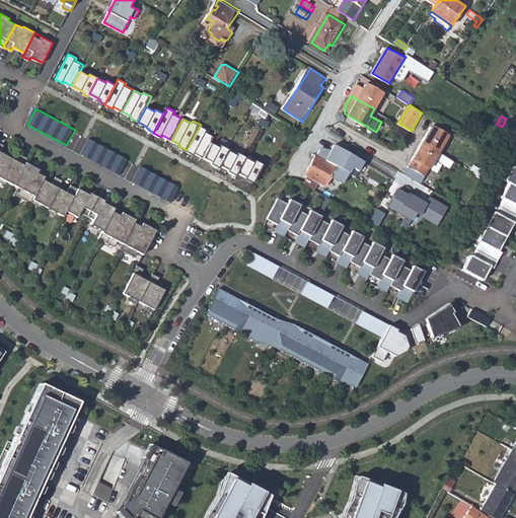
[(209,129),(201,125),(187,150),(195,154),(196,153),(204,157),(212,142),(216,136),(207,132),(209,129)]
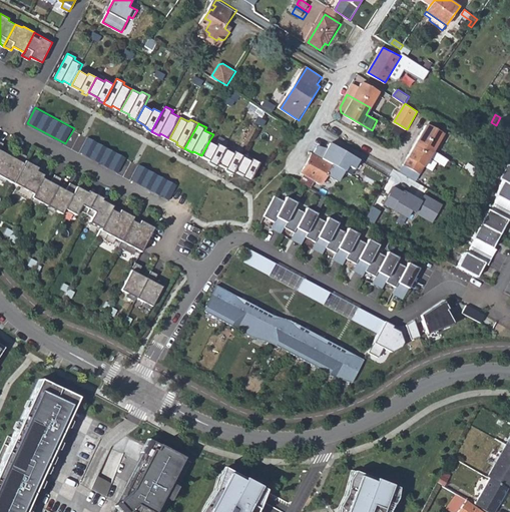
[(443,133),(428,123),(418,140),(434,150),(443,133)]
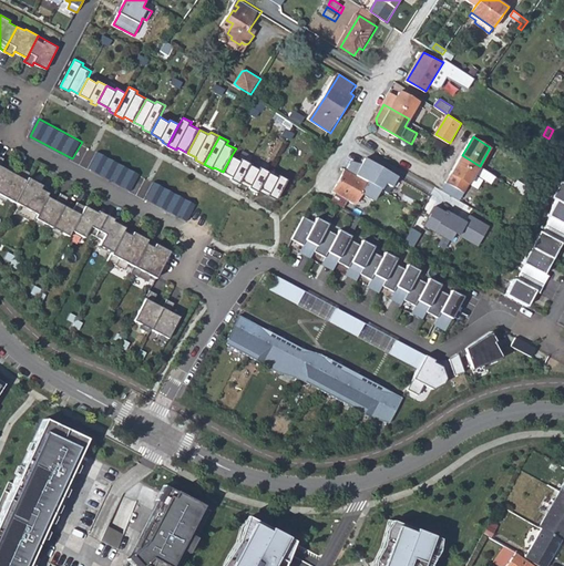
[(438,139),(432,147),(442,153),(448,144),(438,139)]
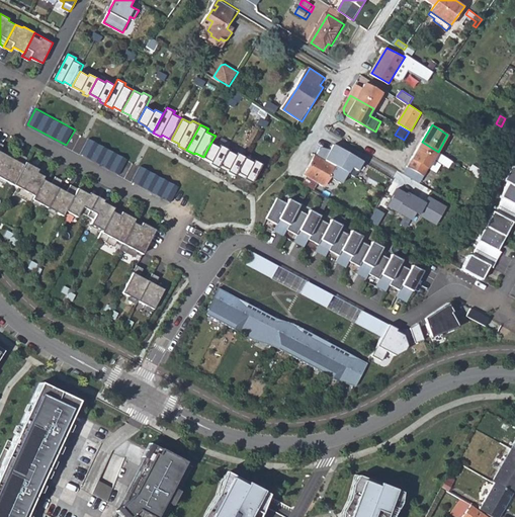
[(130,159),(91,138),(82,154),(120,174),(130,159)]
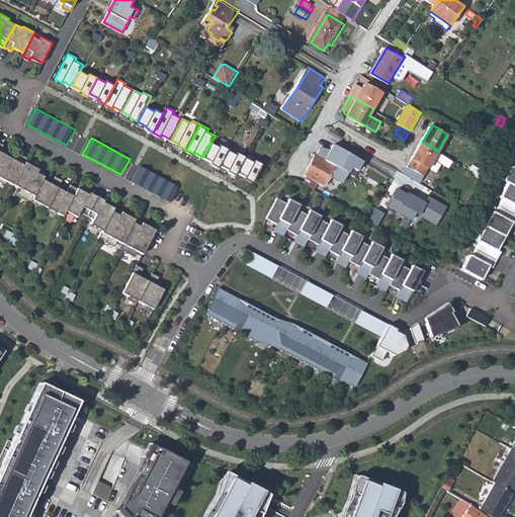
[(4,145),(0,142),(0,173),(9,156),(1,152),(4,145)]
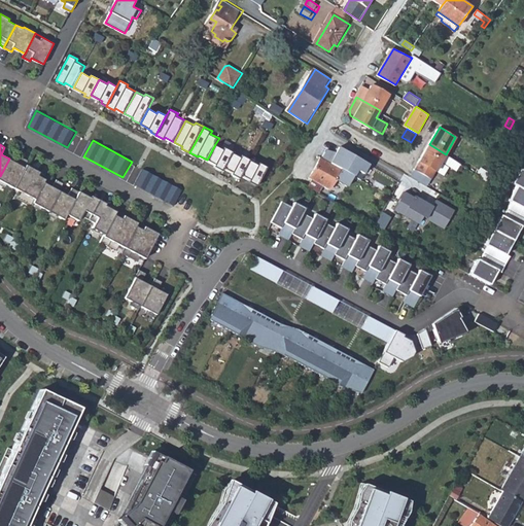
[(223,149),(215,144),(207,160),(219,166),(218,168),(223,171),(224,168),(233,152),(234,151),(225,147),(223,149)]
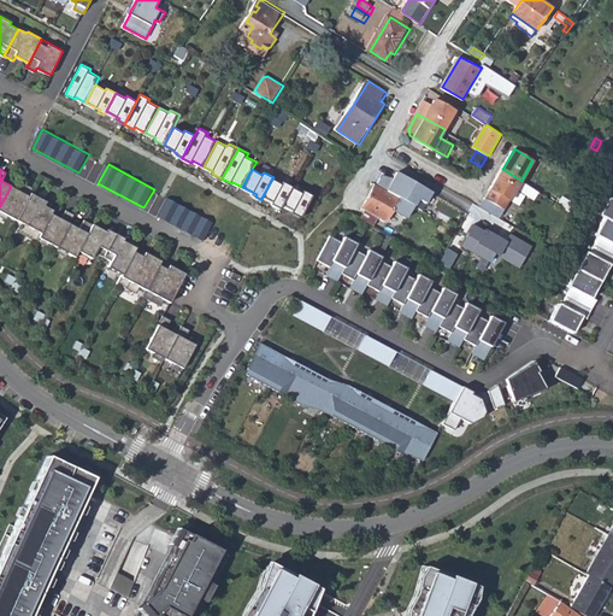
[(522,181),(502,169),(491,188),(491,189),(487,198),(505,209),(517,188),(522,181)]
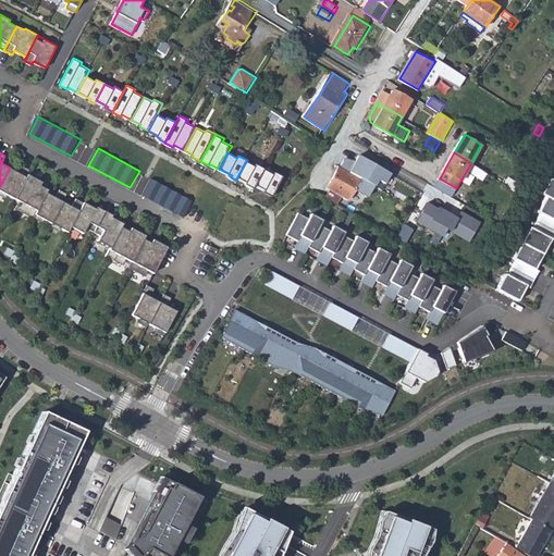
[(246,161),(237,177),(250,184),(249,185),(255,188),(256,185),(265,169),(266,168),(256,163),(255,165),(246,161)]
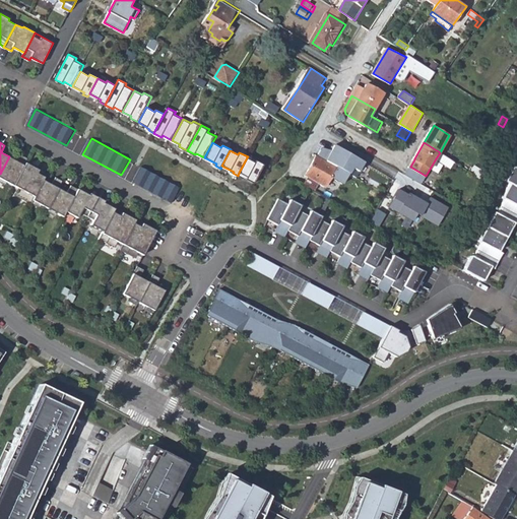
[(454,161),(440,152),(436,158),(450,168),(454,161)]
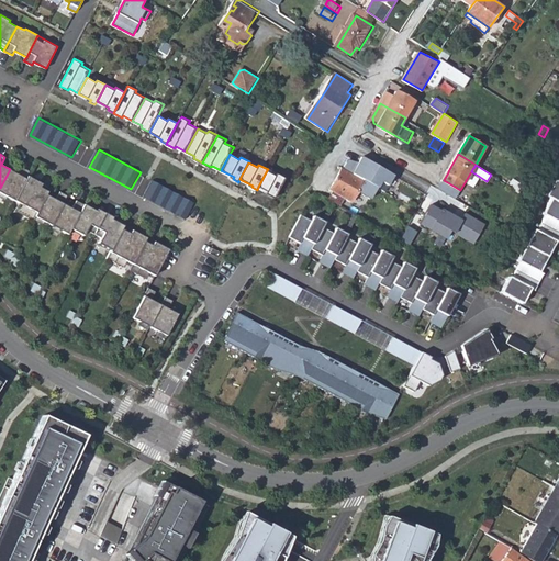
[(20,175),(10,169),(0,188),(0,191),(15,200),(29,176),(31,170),(23,167),(20,175)]
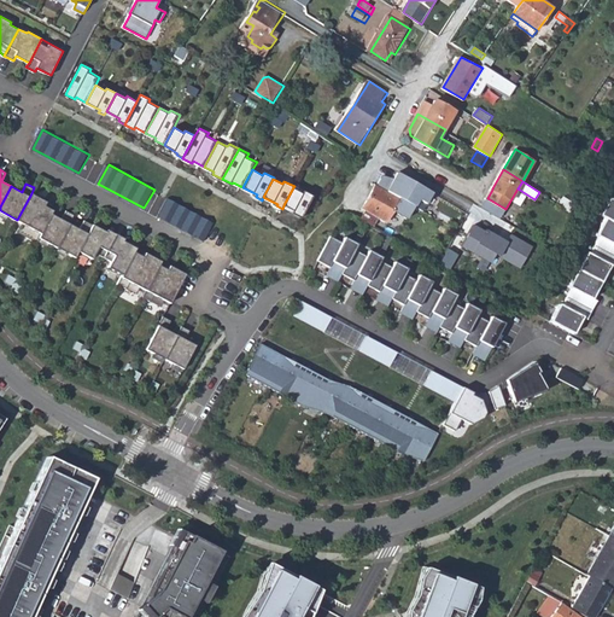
[(393,210),(408,219),(415,207),(378,184),(364,207),(386,221),(393,210)]
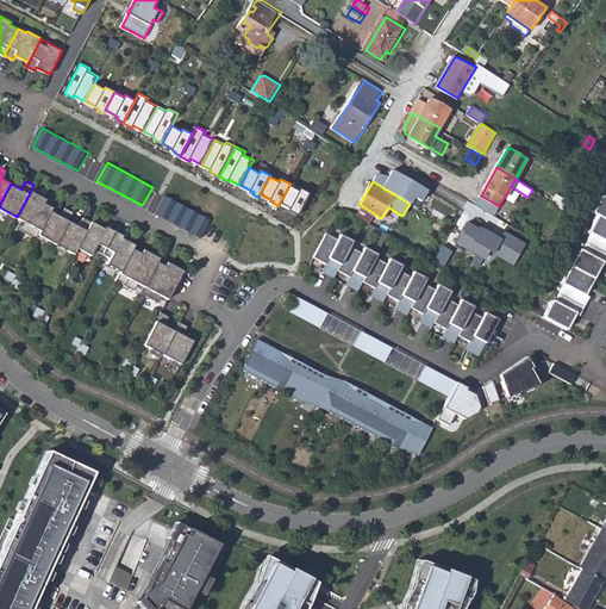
[(299,191),(289,185),(280,203),(294,210),(293,212),(299,215),(311,193),(301,187),(299,191)]
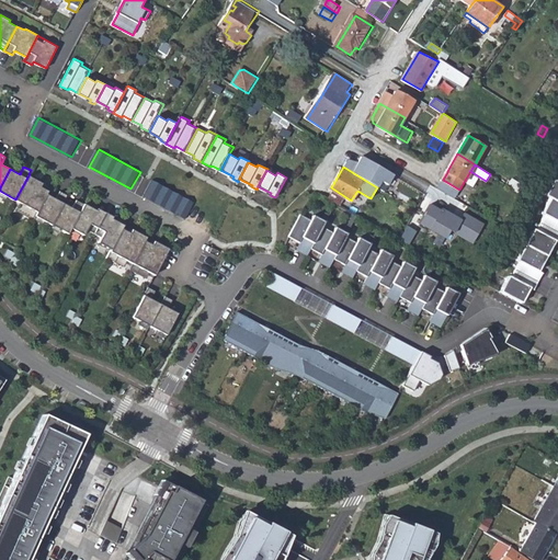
[(43,183),(29,175),(15,200),(30,207),(25,215),(33,219),(35,216),(47,194),(48,191),(41,186),(43,183)]
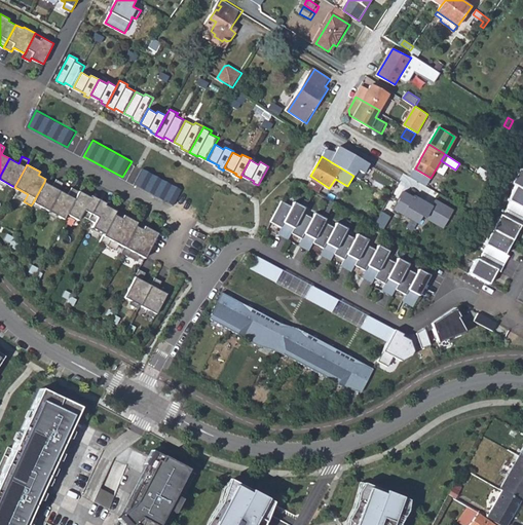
[(184,189),(144,169),(136,184),(175,204),(184,189)]
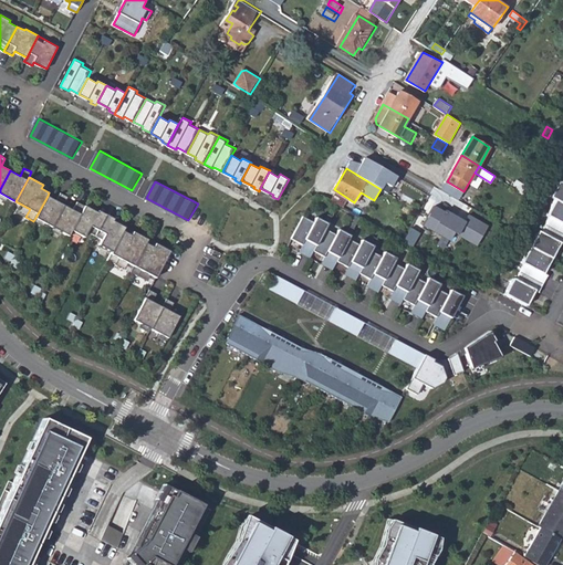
[(460,198),(464,191),(447,181),(442,188),(460,198)]
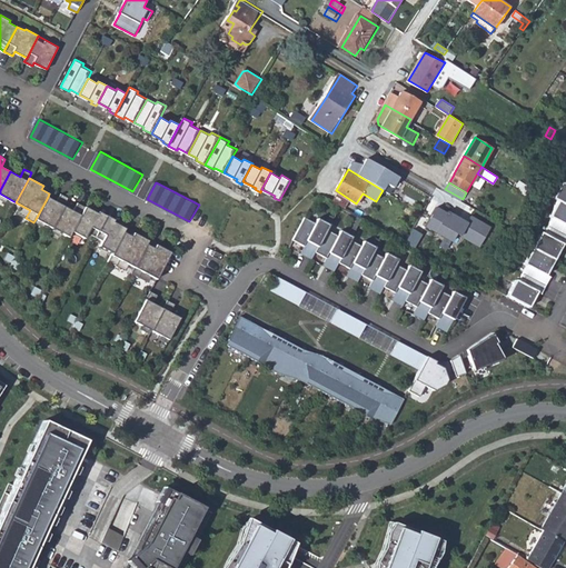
[(565,183),(563,182),(554,199),(559,201),(565,205),(565,183)]
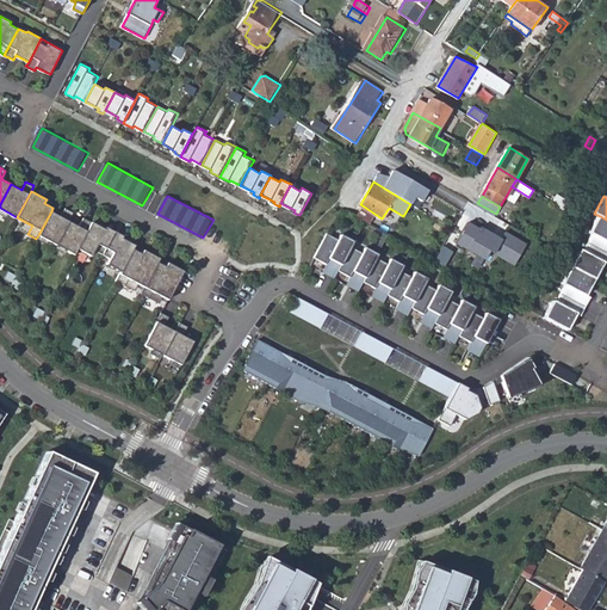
[(61,216),(51,211),(38,235),(56,245),(69,221),(74,211),(66,208),(61,216)]
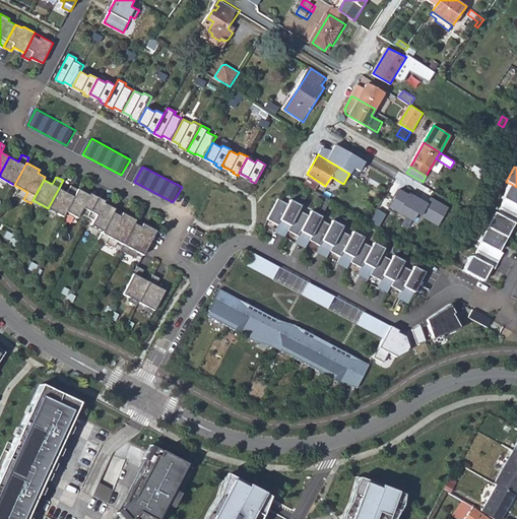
[(516,187),(511,184),(503,198),(506,200),(502,207),(509,210),(513,203),(516,205),(516,187)]
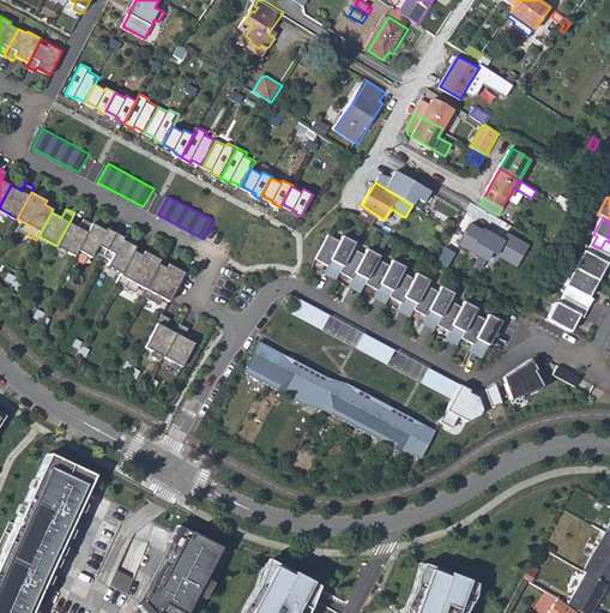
[(80,228),(70,222),(56,246),(76,256),(78,250),(92,222),(85,218),(80,228)]
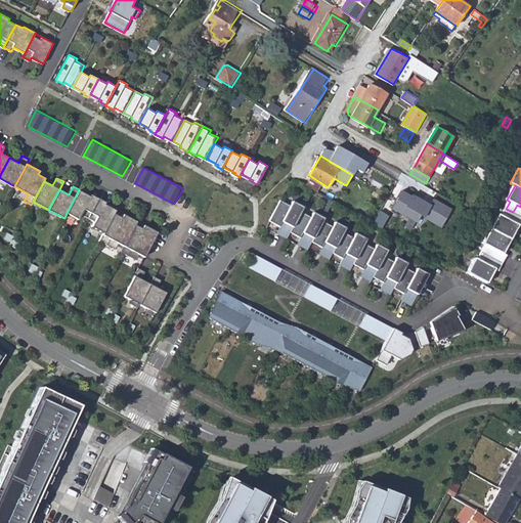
[(91,195),(79,189),(67,213),(79,219),(82,214),(88,217),(95,204),(89,201),(91,197),(91,195)]
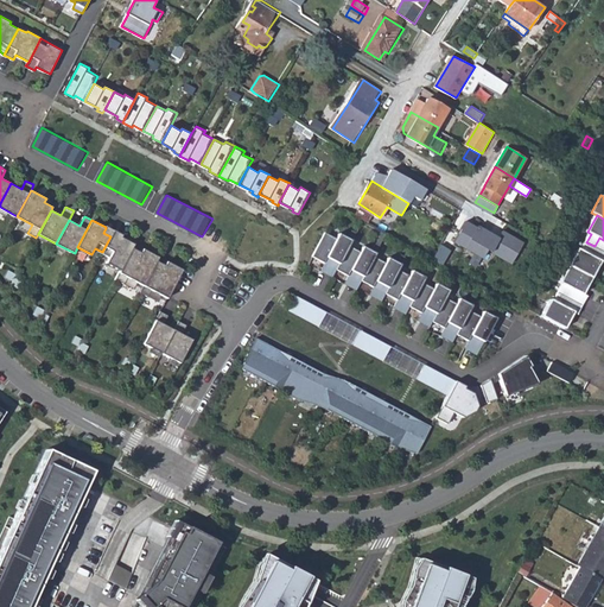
[(456,240),(484,257),(490,248),(514,261),(525,242),(504,231),(500,238),(478,226),(477,227),(466,221),(456,240)]
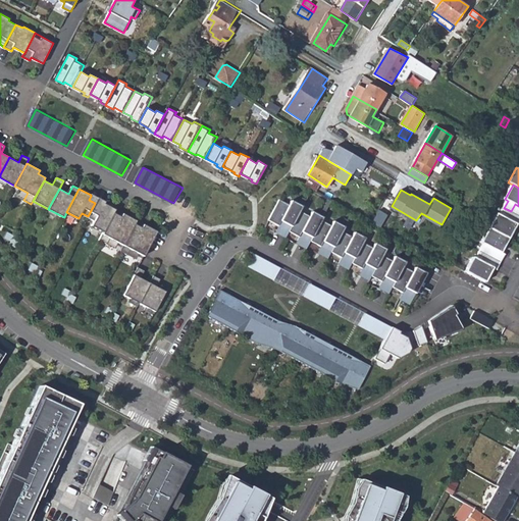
[(98,198),(91,194),(91,195),(91,196),(89,200),(95,203),(98,198)]
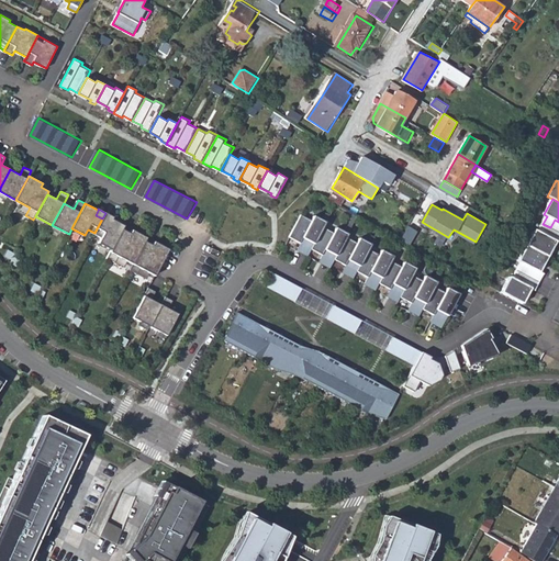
[(114,216),(105,213),(102,219),(110,223),(112,219),(113,219),(114,216)]
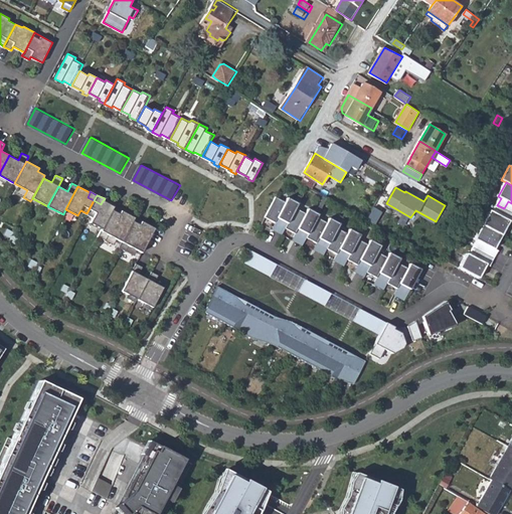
[(287,202),(277,196),(267,217),(277,222),(280,216),(285,219),(284,220),(290,223),(298,207),(300,203),(297,202),(289,197),(287,202)]
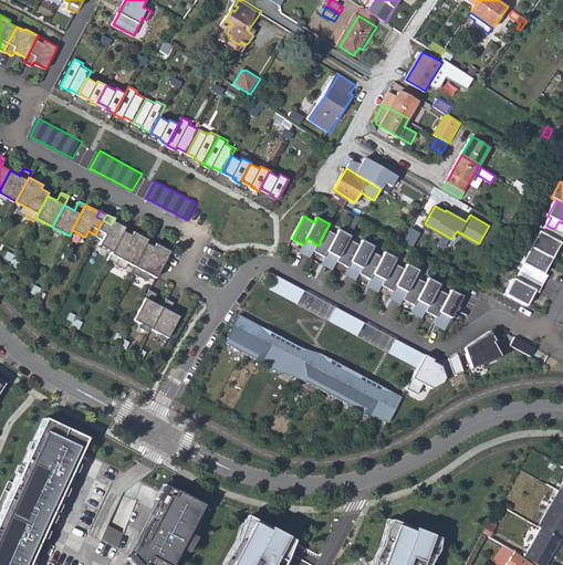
[(124,230),(126,227),(114,220),(113,220),(111,225),(103,220),(95,234),(103,239),(100,244),(113,251),(124,230)]
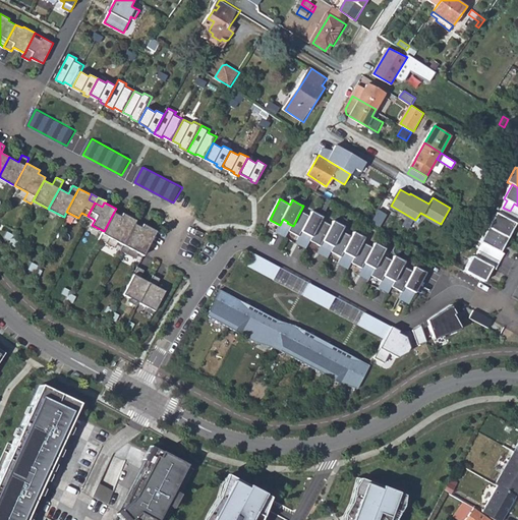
[(510,211),(503,208),(499,215),(497,213),(488,228),(509,238),(516,224),(506,219),(510,211)]
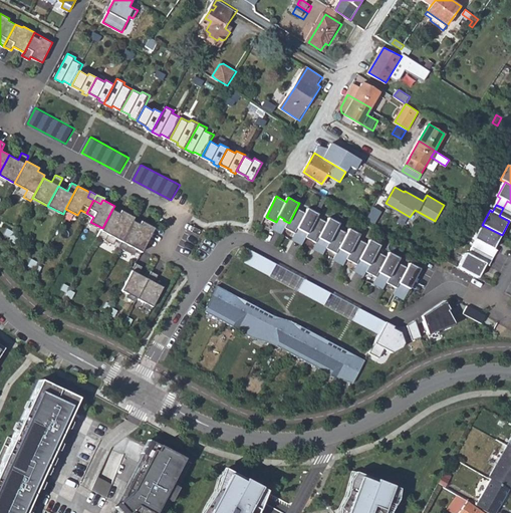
[(307,212),(297,207),(289,223),(286,228),(296,233),(300,227),(304,230),(303,231),(309,234),(318,217),(320,214),(316,212),(309,208),(307,212)]
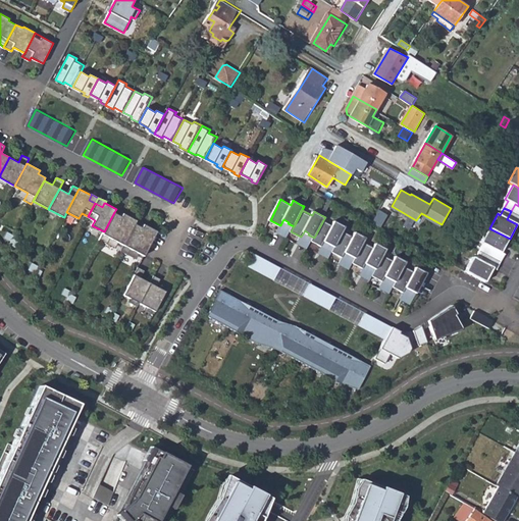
[(518,214),(511,211),(507,219),(517,224),(518,225),(518,214)]
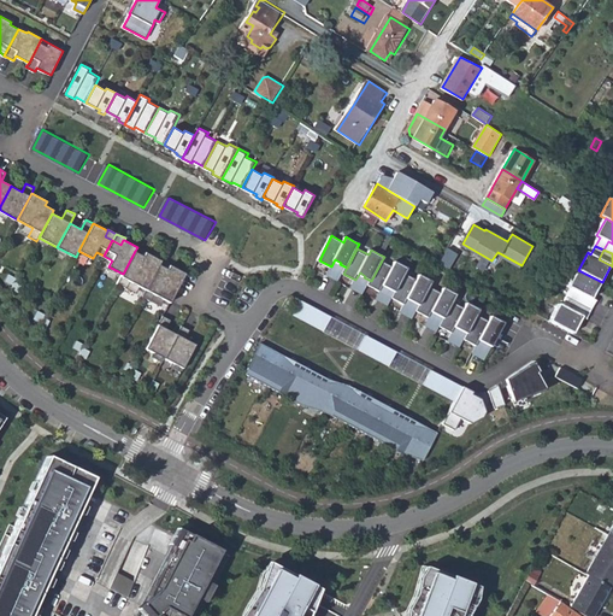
[(143,256),(135,251),(123,274),(118,283),(127,288),(131,281),(146,289),(159,264),(161,260),(146,252),(143,256)]
